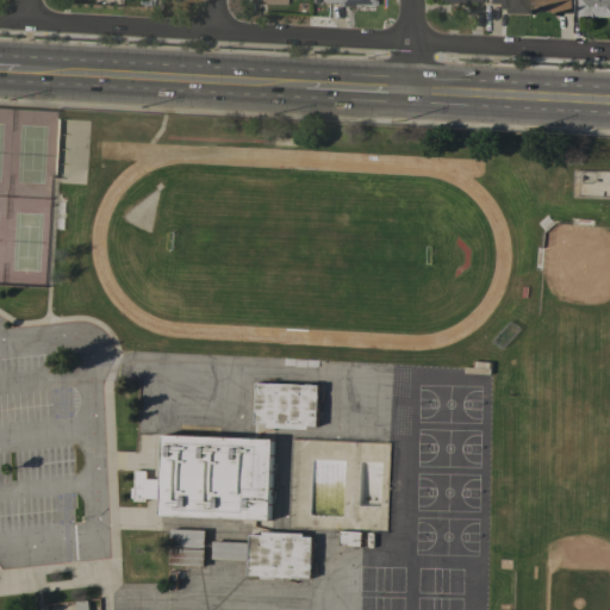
[(526,12),(524,0),(487,0),(487,1),(496,1),(496,11),(526,12)]
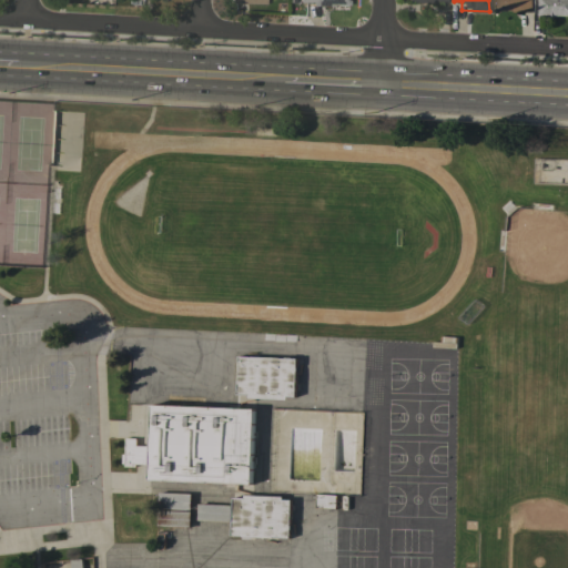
[(533,0),(533,12),(513,12),(513,10),(496,11),(496,0),(533,0)]
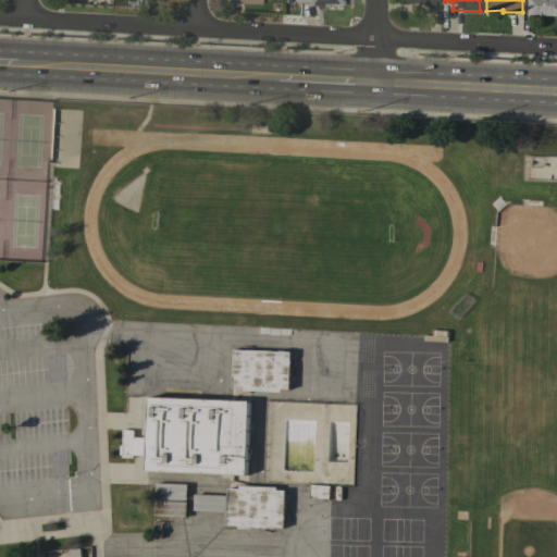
[(556,0),(556,15),(528,15),(528,0),(556,0)]
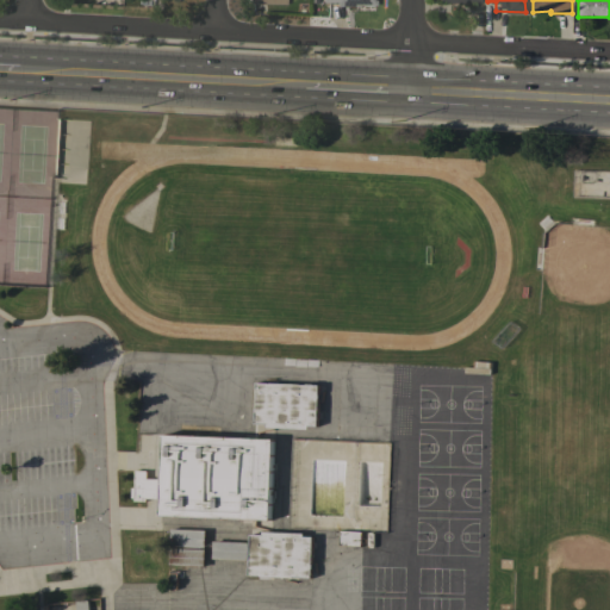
[(491,342),(509,322),(517,330),(500,349),(491,342)]
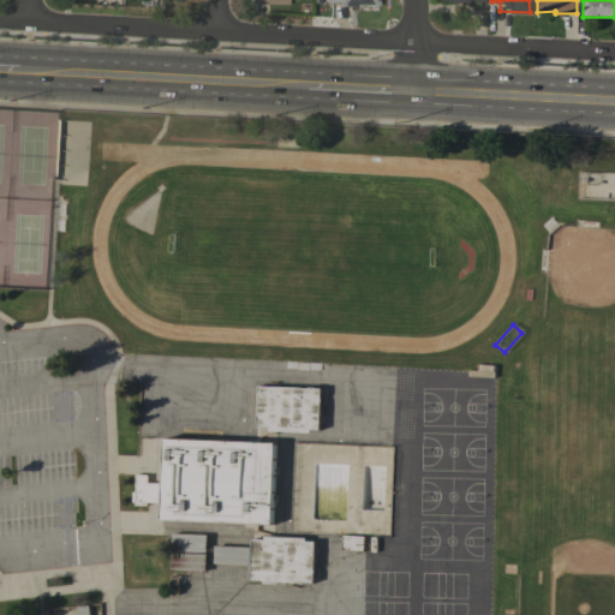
[(321,388),(320,430),(310,430),(310,433),(268,431),(268,428),(256,428),(258,386),(321,388)]
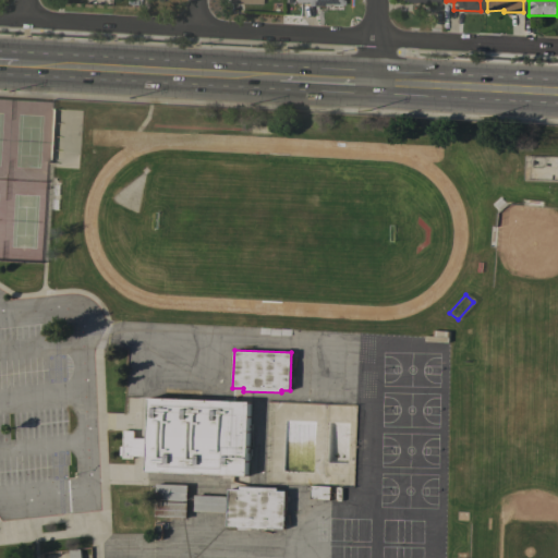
[(146,472),(147,457),(133,456),(133,459),(122,458),(122,456),(120,456),(121,446),(123,446),(123,431),(134,431),(134,438),(148,438),(149,398),(251,402),(247,476),(146,472)]
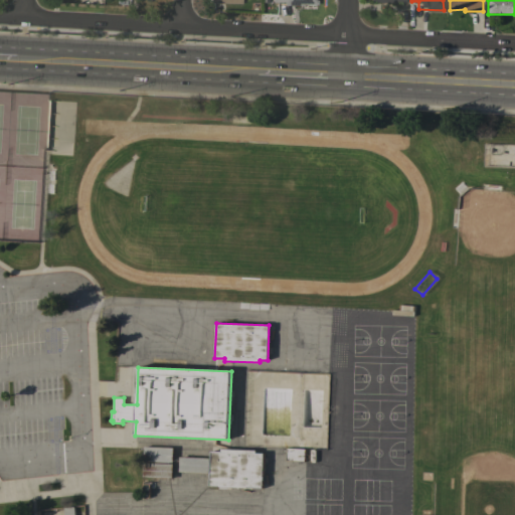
[(144,462),(144,447),(174,448),(173,463),(144,462)]
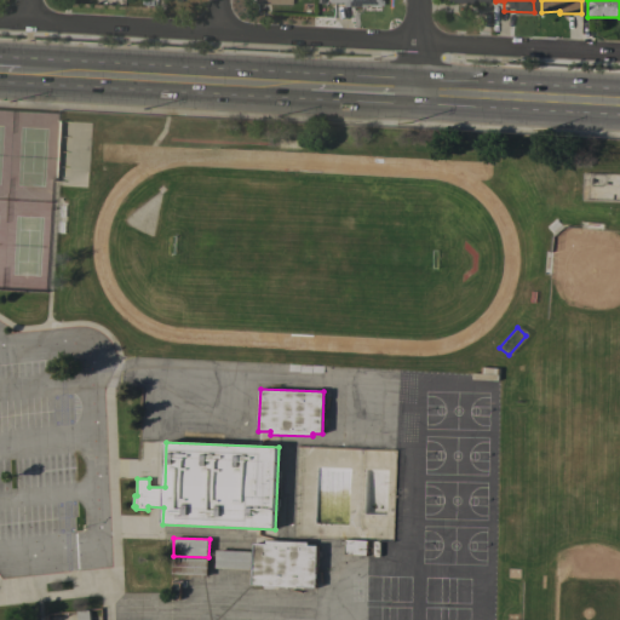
[(252,585),(253,543),(267,544),(267,540),(308,541),(308,545),(317,546),(316,587),(252,585)]
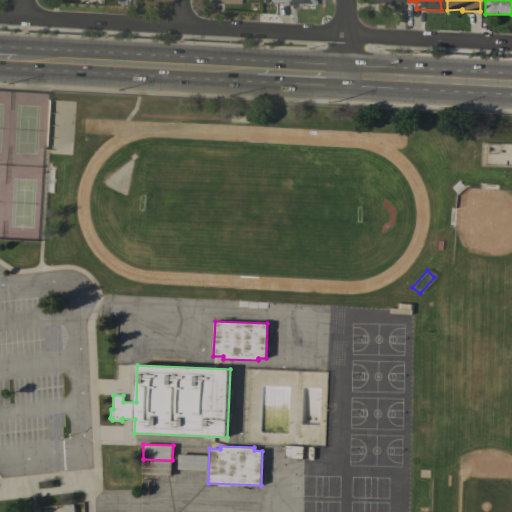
[(284,458),(285,446),(303,446),(302,459),(284,458)]
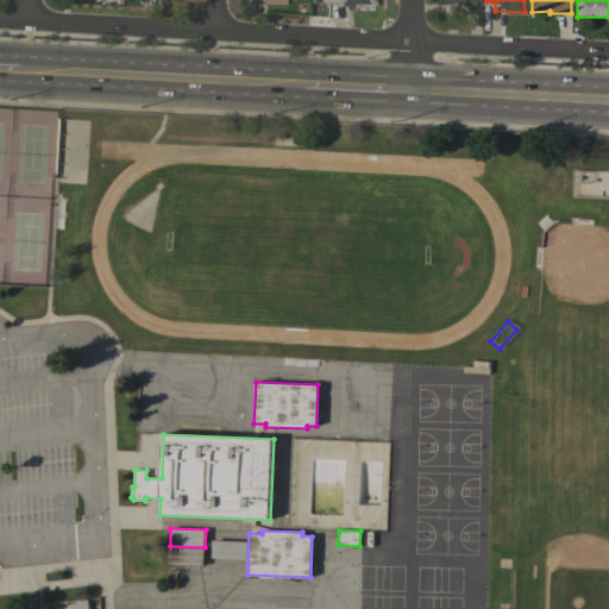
[(212,558),(212,540),(248,541),(246,559),(212,558)]
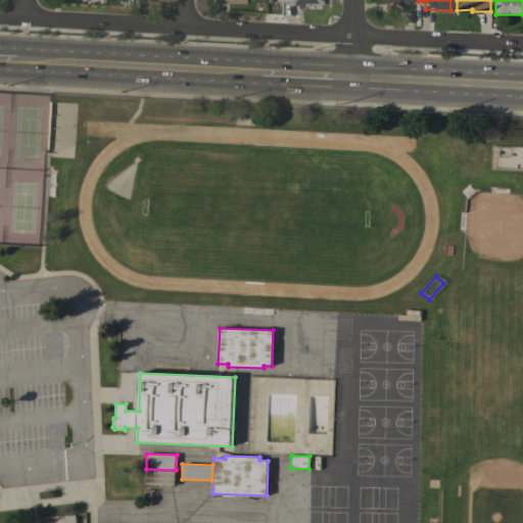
[(145,485),(146,470),(176,471),(175,486),(145,485)]
